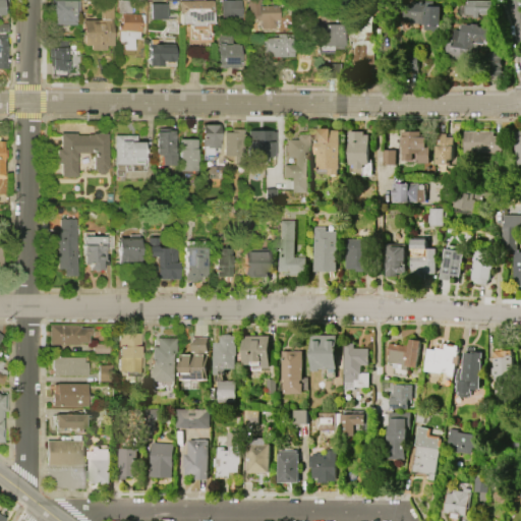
[(116,12),(116,0),(130,0),(130,13),(116,12)]
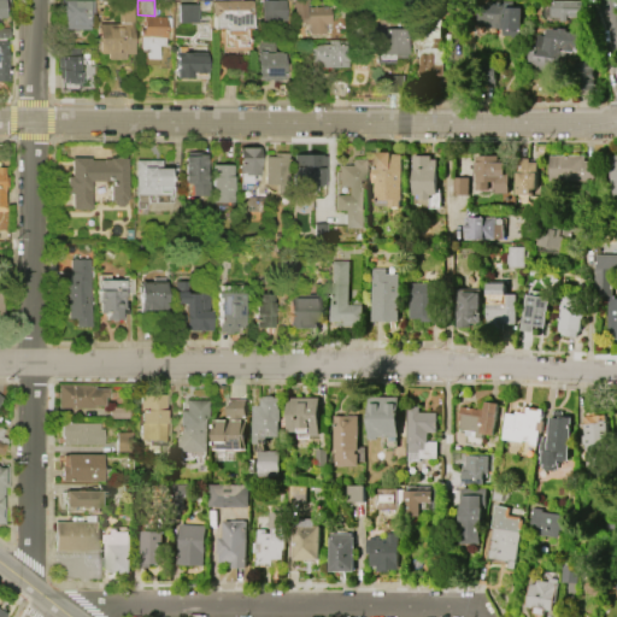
[(211,0),(250,0),(250,12),(248,12),(248,28),(247,28),(247,48),(219,50),(219,29),(212,29),(212,15),(211,15),(211,0)]
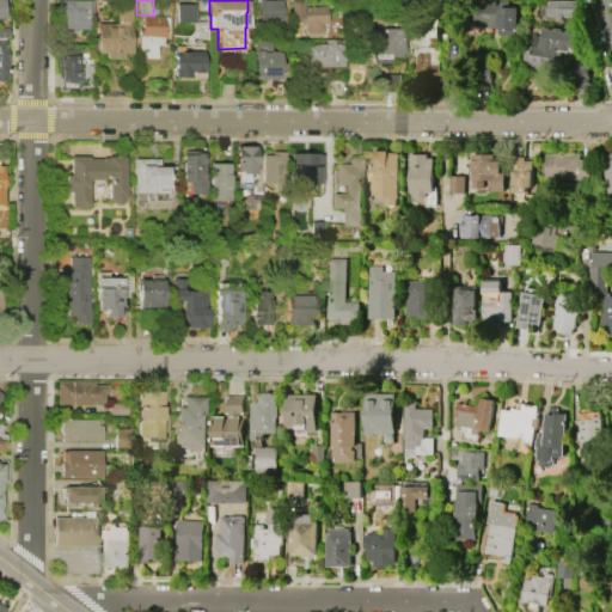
[(257,20),(257,0),(280,0),(280,20),(257,20)]
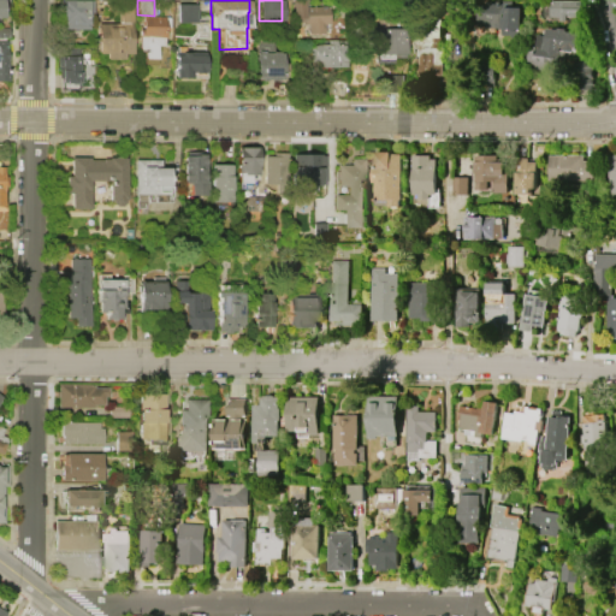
[(88,29),(60,29),(60,18),(58,18),(58,9),(61,9),(61,1),(88,1),(88,29)]
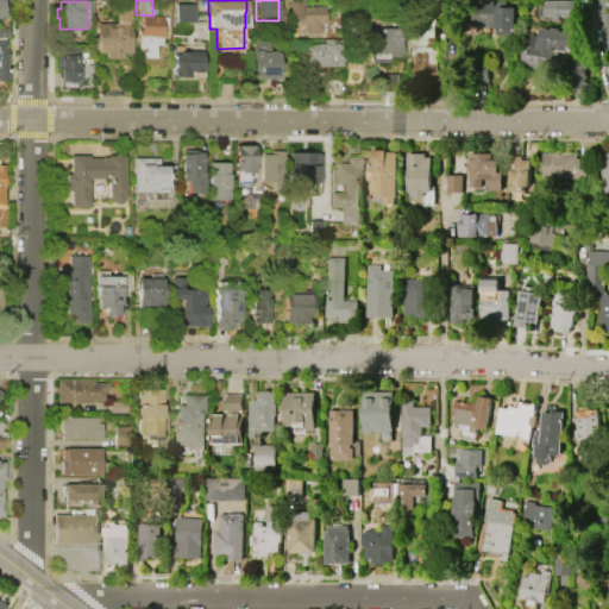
[(324,6),(325,24),(319,25),(319,33),(303,35),(302,25),(297,25),(297,24),(292,24),(290,19),(287,19),(287,2),(300,1),(300,6),(324,6)]
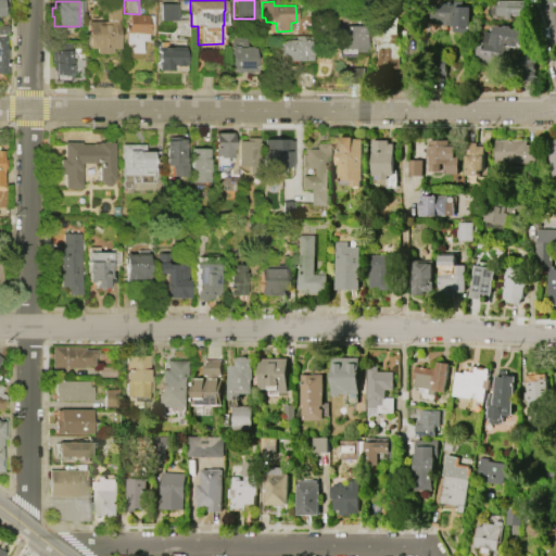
[(460,32),(450,32),(450,26),(436,25),(436,22),(432,21),(432,1),(460,2),(460,7),(469,7),(469,35),(460,34),(460,32)]
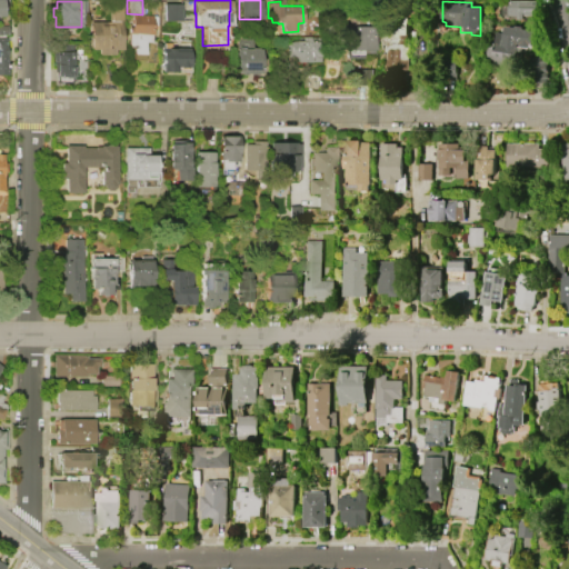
[(510,1),(537,1),(536,20),(522,19),(522,23),(517,23),(517,19),(508,19),(508,17),(507,17),(507,15),(502,15),(502,9),(507,9),(507,7),(508,7),(510,7),(510,1)]
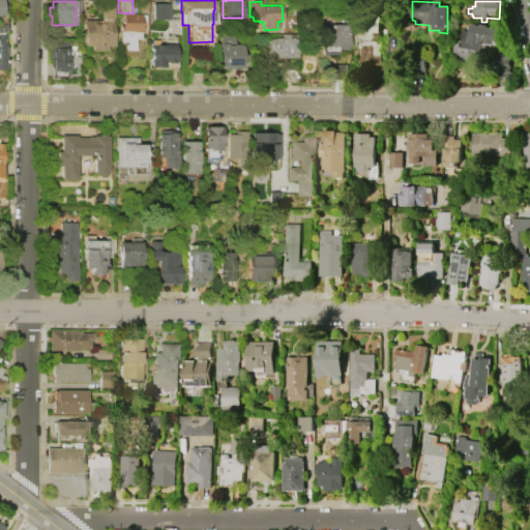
[(151,3),(167,4),(167,19),(151,19),(151,3)]
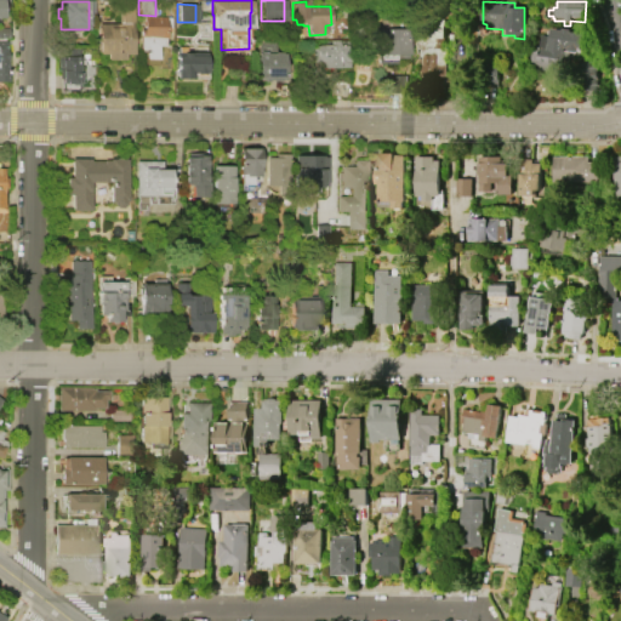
[(98,55),(98,24),(120,24),(120,5),(135,5),(134,55),(125,53),(125,60),(107,60),(107,55),(98,55)]
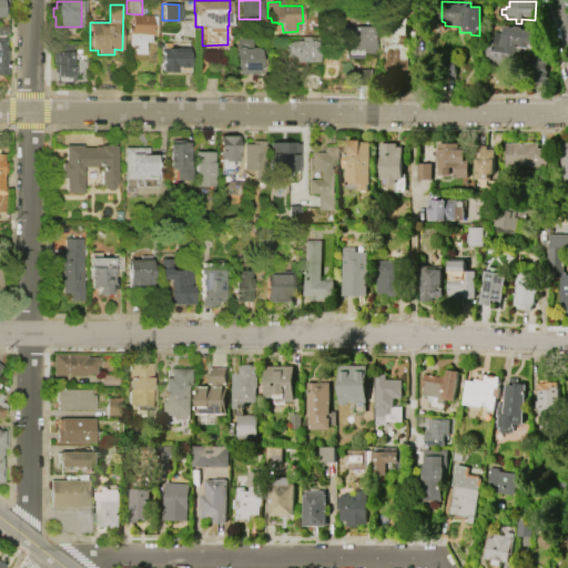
[(132,14),(155,16),(155,34),(151,34),(151,42),(144,42),(144,54),(132,54),(132,48),(134,48),(134,46),(128,46),(128,27),(131,27),(132,14)]
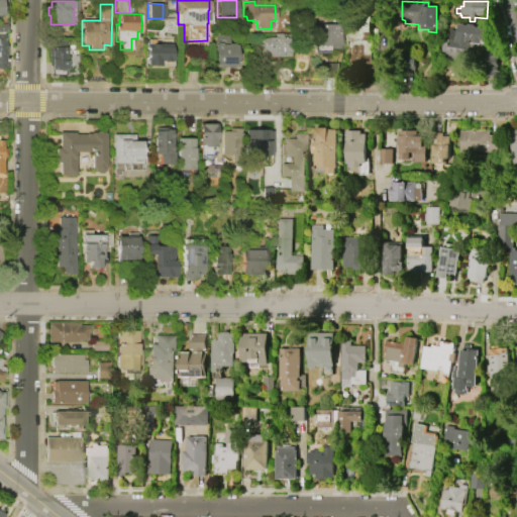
[(315,54),(315,28),(319,28),(319,17),(333,16),(333,24),(339,24),(339,49),(329,49),(329,54),(315,54)]
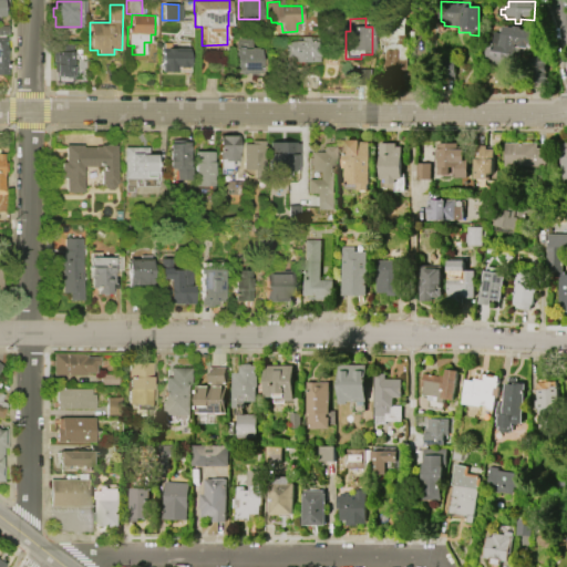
[(406,44),(405,70),(383,69),(383,52),(380,51),(381,42),(379,42),(379,32),(390,32),(391,18),(404,18),(403,44),(406,44)]
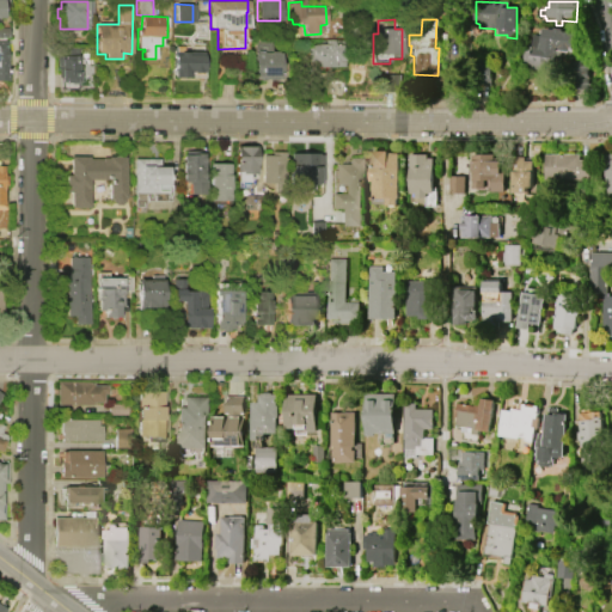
[(0,28),(10,28),(10,37),(0,37),(0,28)]
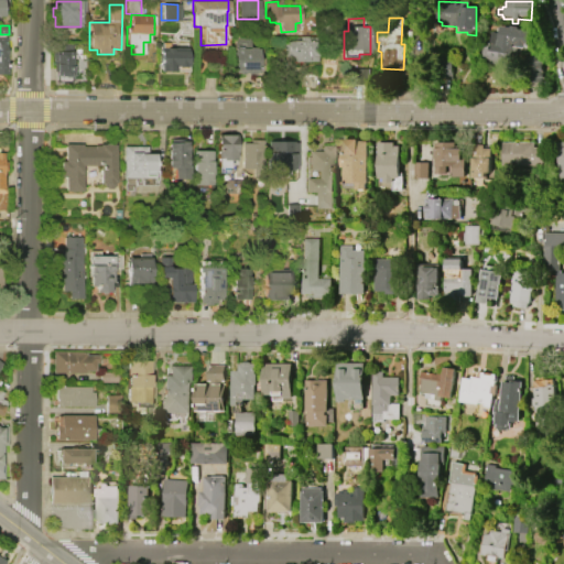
[(483,63),(485,43),(489,43),(490,33),(499,34),(500,25),(530,30),(528,43),(524,42),(523,47),(516,46),(513,67),(483,63)]
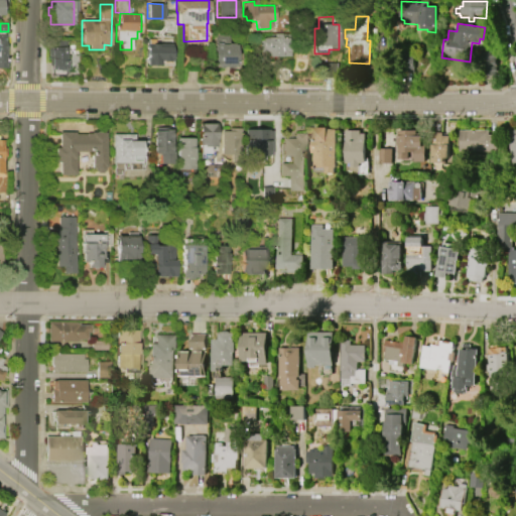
[(257,52),(257,37),(274,36),(274,33),(281,33),(281,37),(288,37),(289,56),(266,57),(266,51),(257,52)]
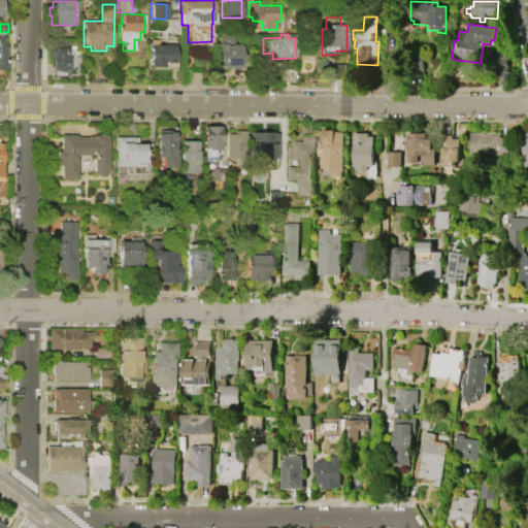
[(240,44),(240,61),(244,61),(244,69),(229,69),(229,68),(227,68),(227,69),(222,69),(222,67),(218,68),(218,45),(220,45),(219,37),(236,37),(236,44),(240,44)]
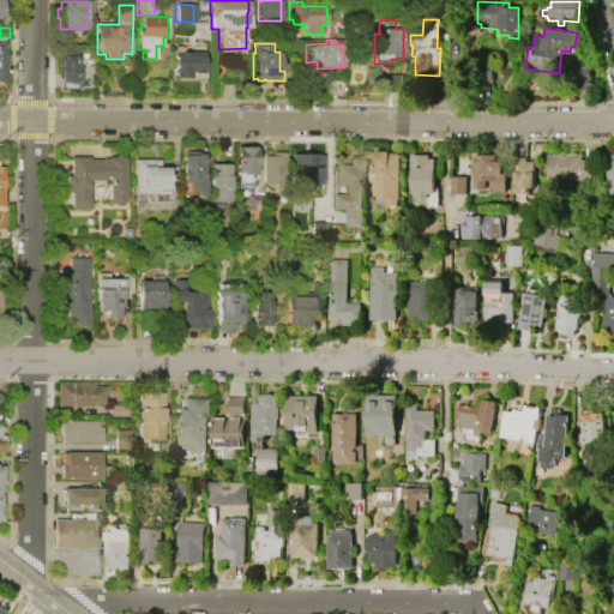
[(62,84),(62,83),(60,83),(60,59),(64,59),(64,48),(78,48),(77,84),(62,84)]
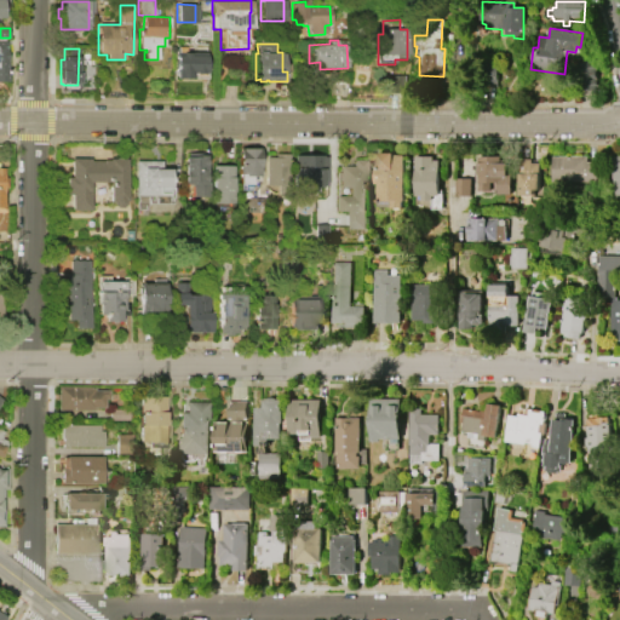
[(176,79),(176,52),(206,53),(205,73),(191,73),(191,79),(176,79)]
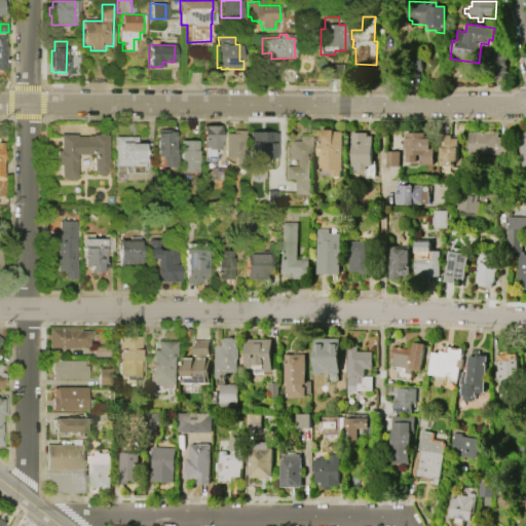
[(502,51),(506,75),(492,78),(488,53),(502,51)]
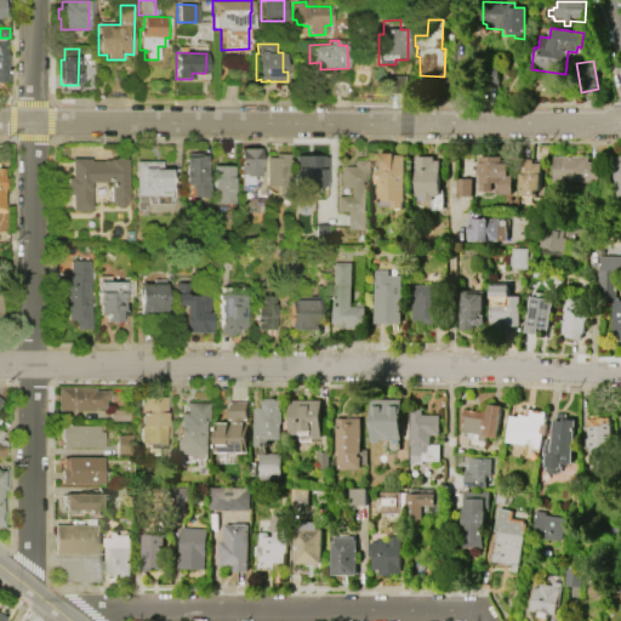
[(239,149),(258,149),(258,177),(250,177),(250,184),(239,184),(239,149)]
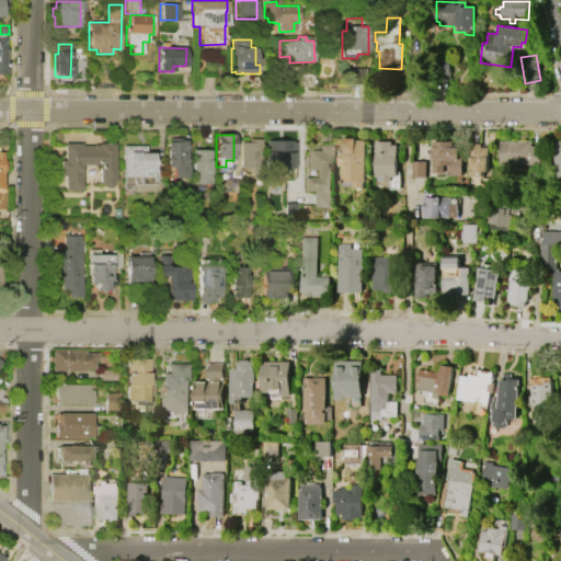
[(189,165),(187,178),(173,178),(173,167),(167,167),(167,142),(170,142),(170,138),(184,139),(184,140),(186,140),(185,165),(189,165)]
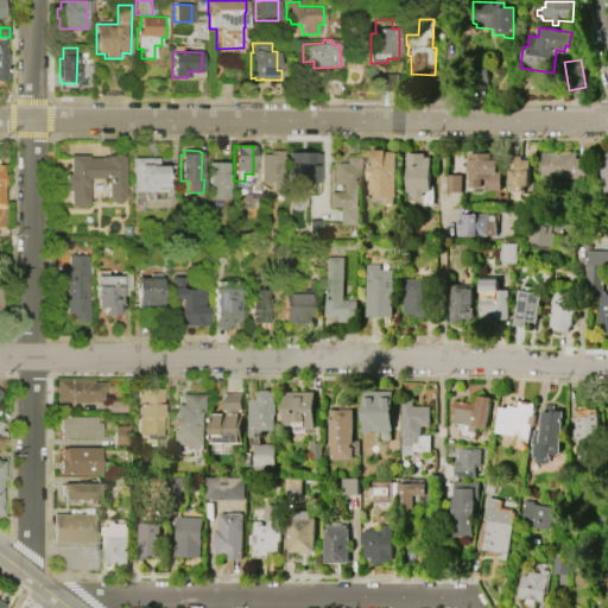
[(283,151),(283,183),(260,183),(260,154),(268,154),(268,151),(283,151)]
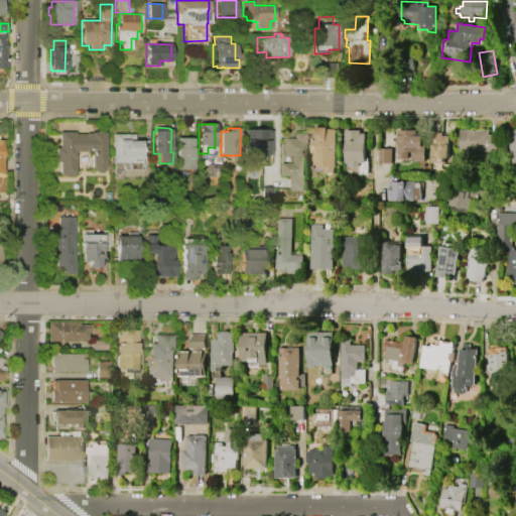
[(337,130),(337,167),(335,167),(335,172),(315,172),(315,167),(313,167),(314,153),(311,153),(311,137),(314,137),(314,128),(328,128),(328,130),(337,130)]
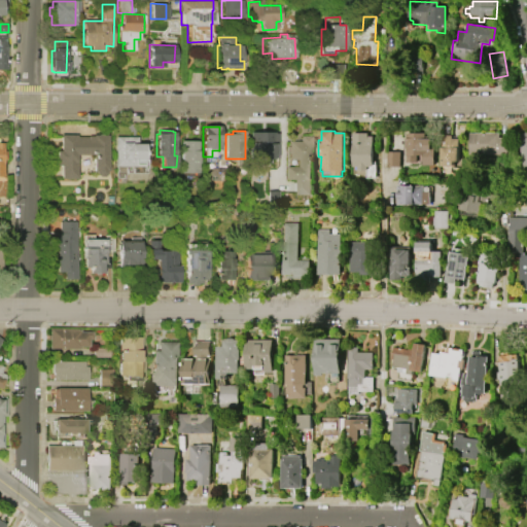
[(526,167),(524,168),(518,134),(526,132),(526,167)]
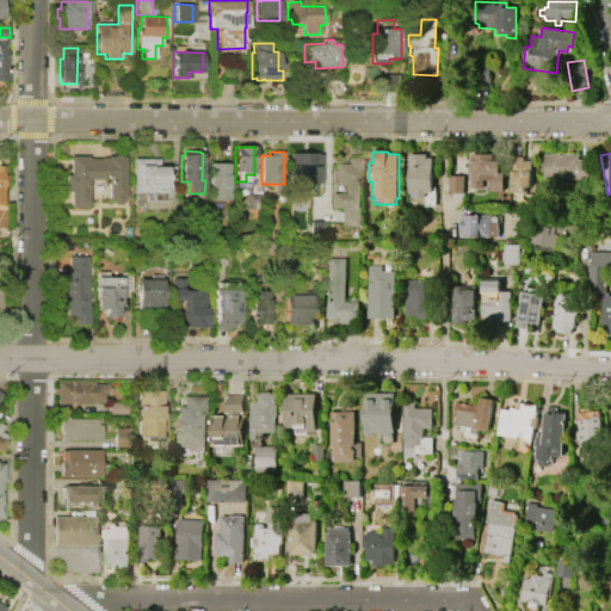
[(320,155),(320,183),(290,183),(290,154),(318,154),(318,155),(320,155)]
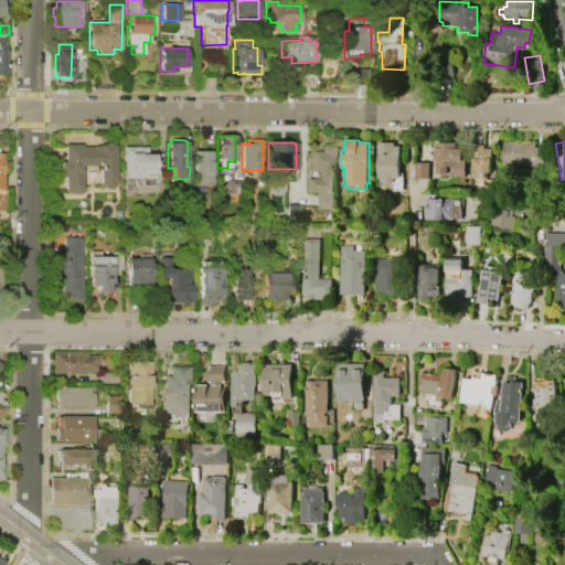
[(400,146),(400,178),(393,178),(393,182),(384,182),(384,178),(377,178),(377,142),(393,142),(393,146),(400,146)]
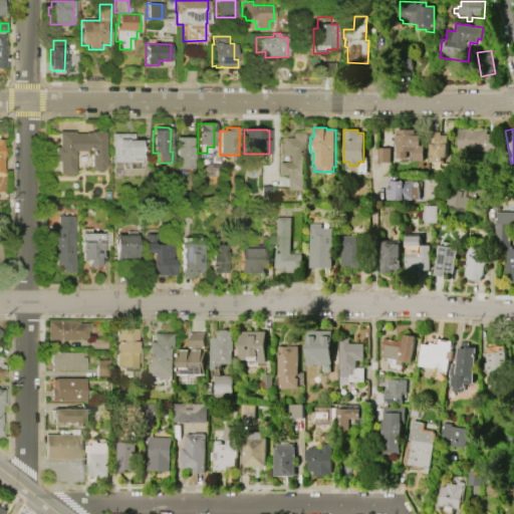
[(396,159),(396,130),(415,130),(415,134),(419,134),(419,136),(420,136),(420,144),(423,144),(423,162),(412,162),(412,152),(406,152),(406,159),(396,159)]
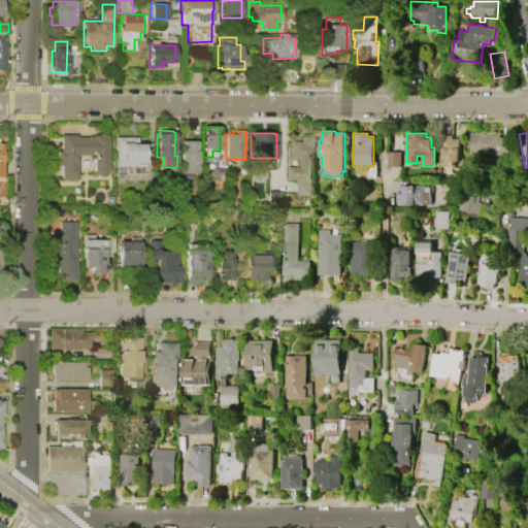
[(470,133),(500,133),(500,138),(509,138),(508,155),(470,155),(470,133)]
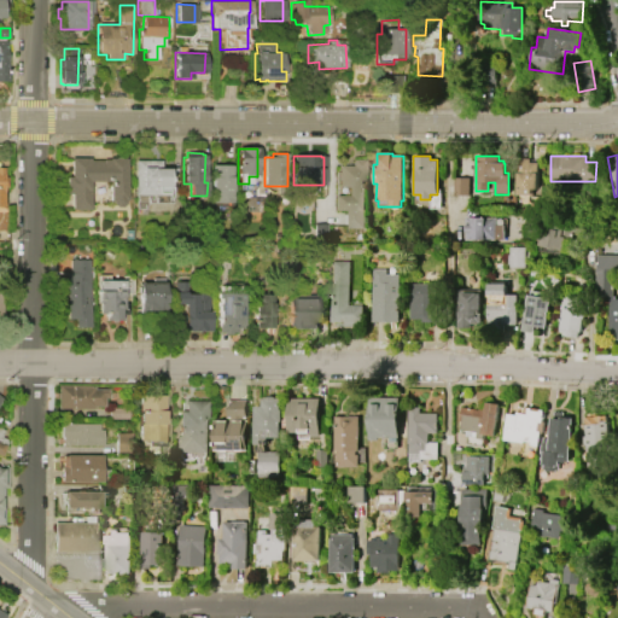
[(70,176),(70,158),(89,158),(89,161),(103,161),(103,159),(109,159),(109,158),(126,158),(126,199),(123,199),(123,203),(121,205),(114,205),(111,203),(111,199),(109,199),(109,181),(89,181),(89,209),(70,209),(71,191),(66,191),(66,176),(70,176)]
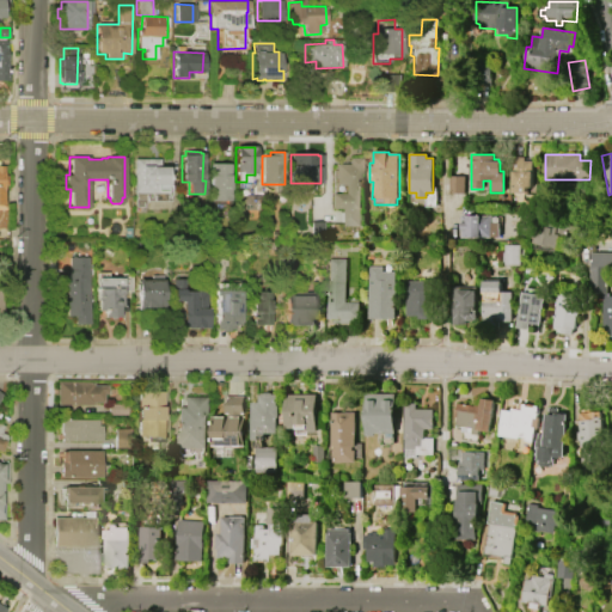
[(513,157),(525,157),(525,161),(532,160),(533,188),(527,188),(527,193),(513,194),(513,157)]
